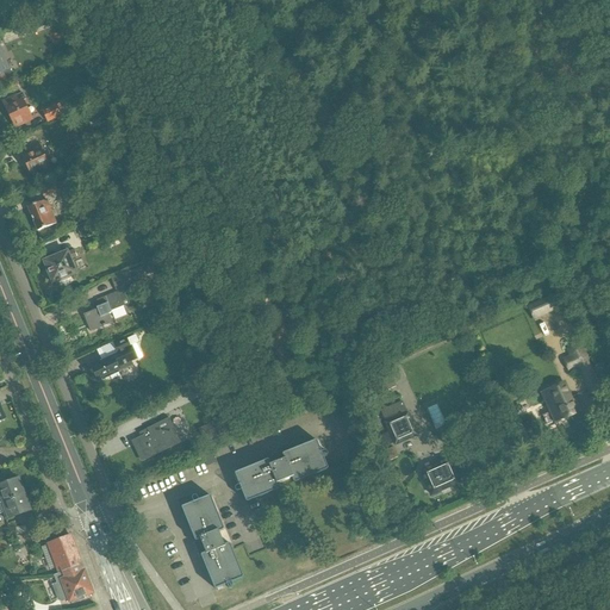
[(37,0),(24,7),(29,17),(45,8),(41,0),(37,0)]
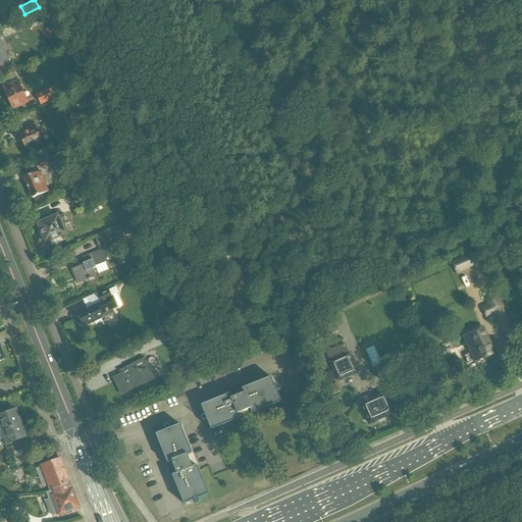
[(0,64),(0,65),(8,61),(3,47),(0,48),(0,64)]
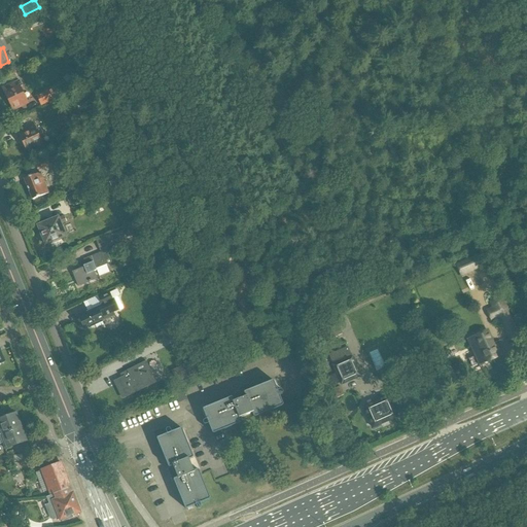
[(16,89),(13,82),(3,88),(13,109),(28,103),(20,86),(16,89)]
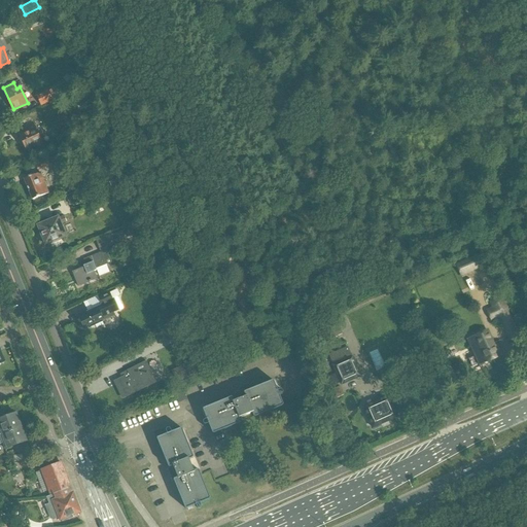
[(42,106),(68,94),(63,83),(37,96),(42,106)]
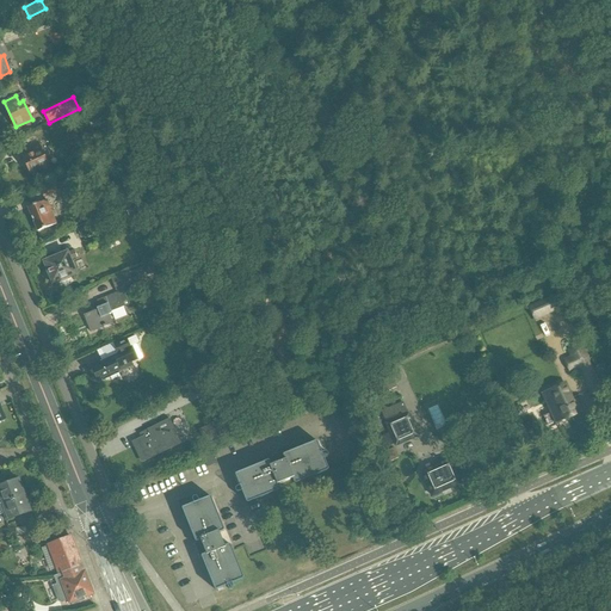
[(42,149),(38,142),(25,148),(29,155),(24,159),(30,172),(39,168),(42,173),(50,170),(44,156),(47,155),(43,148),(42,149)]
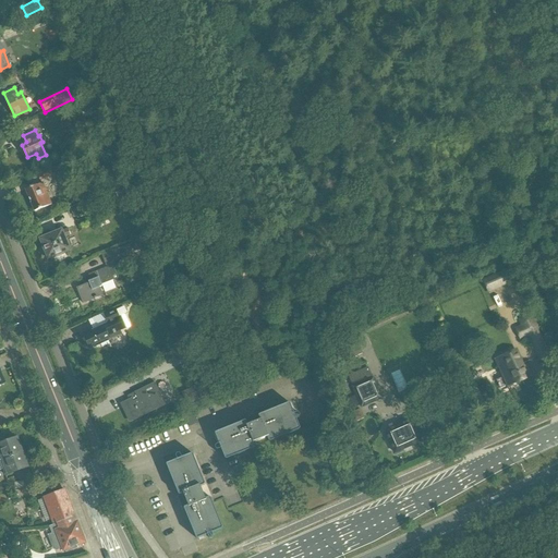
[(40,180),(53,174),(50,167),(37,172),(40,180)]
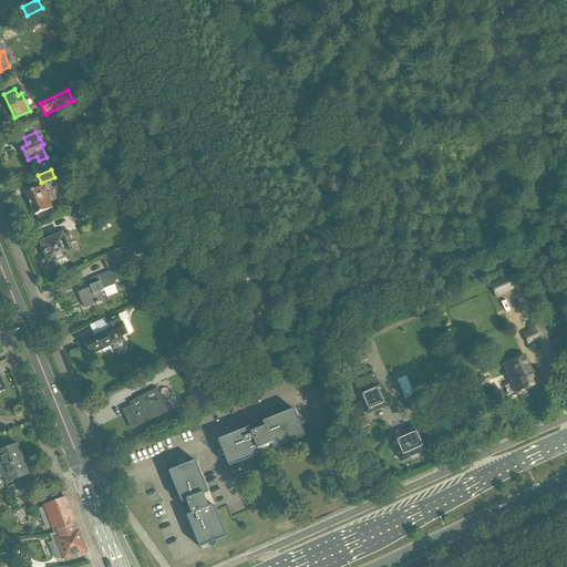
[(35,215),(53,207),(43,185),(27,193),(35,215)]
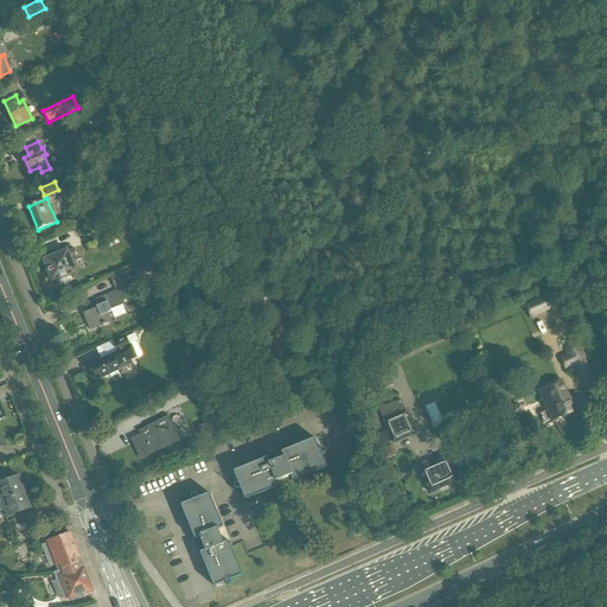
[(138,199),(123,205),(128,215),(138,211),(139,213),(144,211),(138,199)]
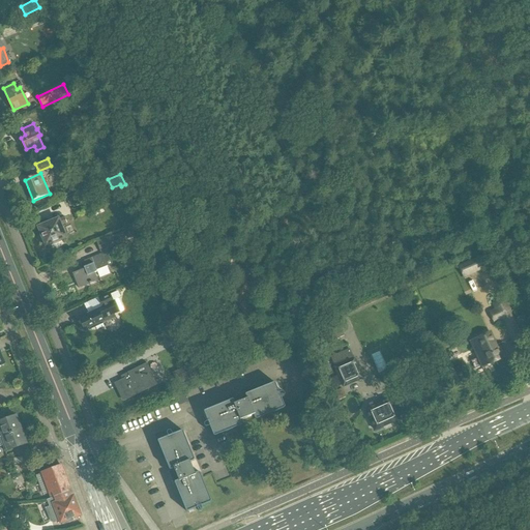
[(82,190),(66,198),(70,207),(86,200),(82,190)]
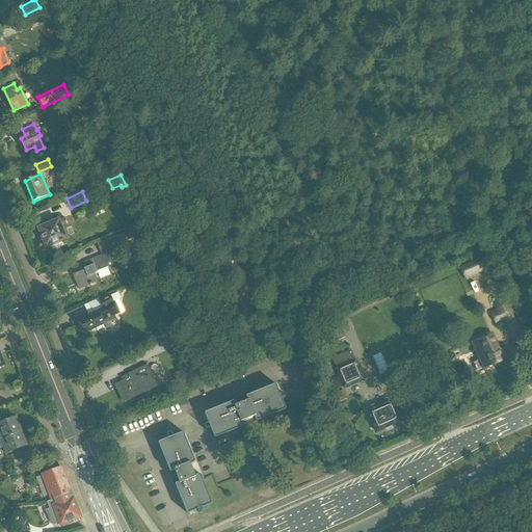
[(68,224),(65,218),(59,220),(59,219),(38,228),(46,247),(51,245),(51,246),(62,242),(61,241),(67,239),(61,227),(68,224)]
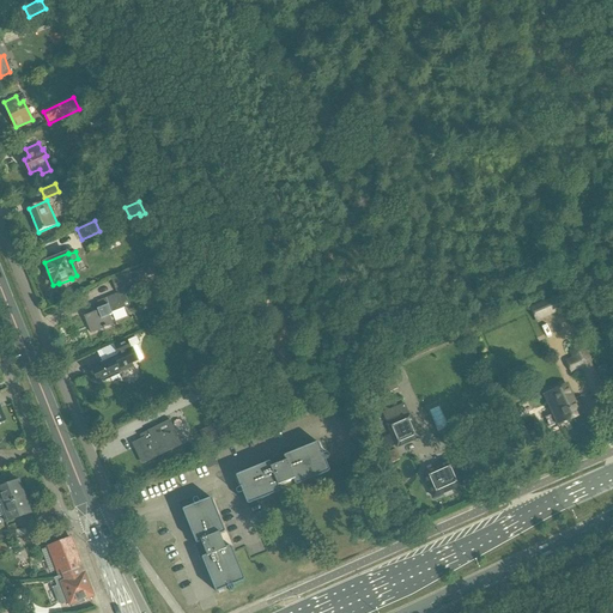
[(116,292),(135,285),(129,271),(111,278),(116,292)]
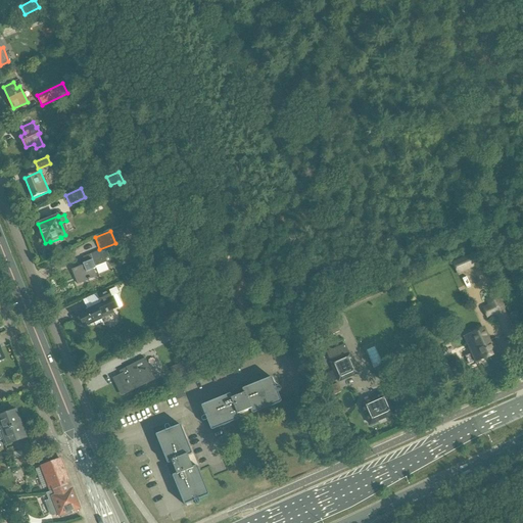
[(235,266),(247,267),(249,250),(236,249),(235,266)]
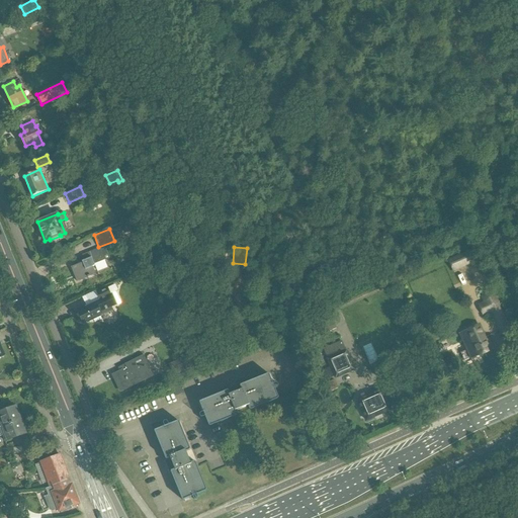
[(83,263),(71,267),(76,280),(77,281),(79,281),(88,277),(88,278),(90,277),(91,277),(91,276),(96,274),(93,267),(95,266),(95,265),(100,263),(105,261),(105,260),(103,254),(100,248),(82,256),(84,261),(85,262),(83,263)]
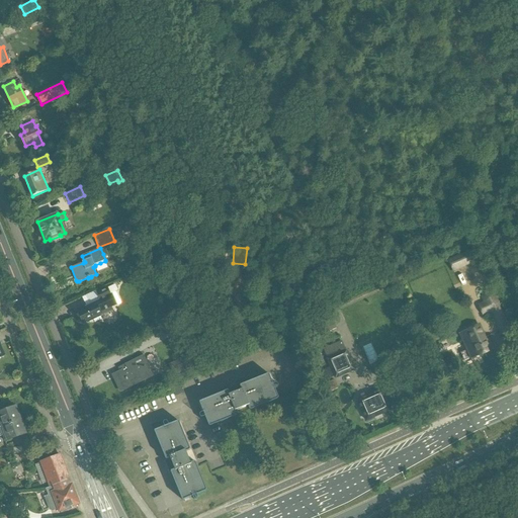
[(448,260),(453,271),(478,260),(472,249),(448,260)]
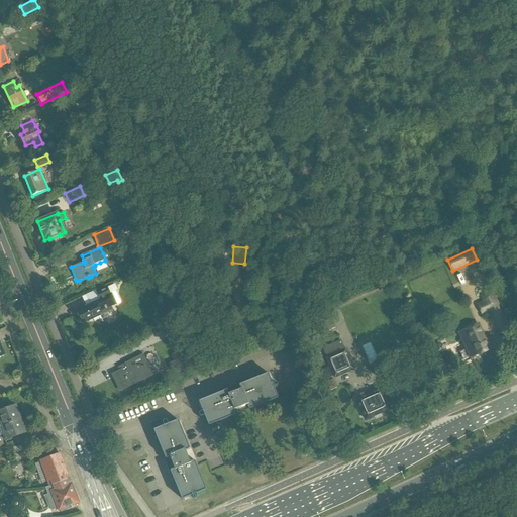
[(100,299),(112,294),(108,287),(97,292),(100,299)]
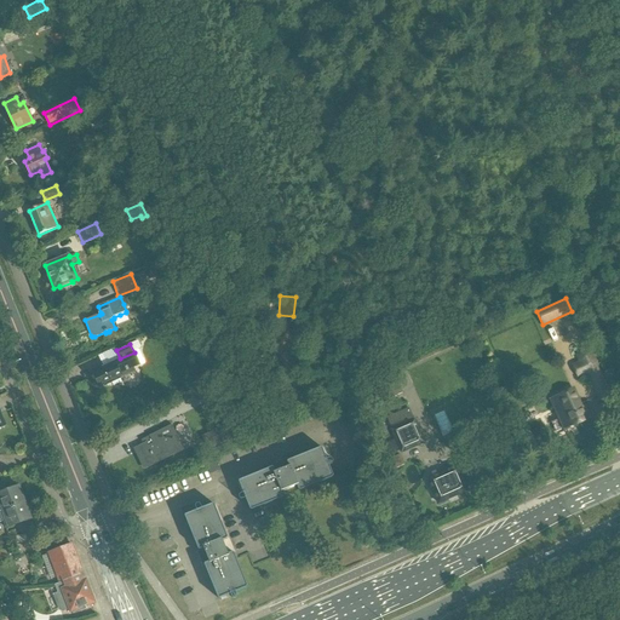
[(597,400),(609,395),(596,365),(596,363),(595,359),(593,359),(589,350),(578,355),(580,362),(574,365),(578,374),(585,371),(597,400)]
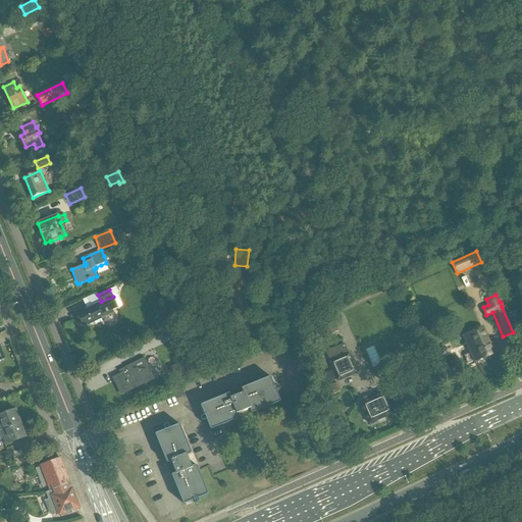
[(113,297),(101,302),(77,314),(83,325),(92,321),(93,323),(115,313),(113,310),(119,307),(114,296),(113,297)]
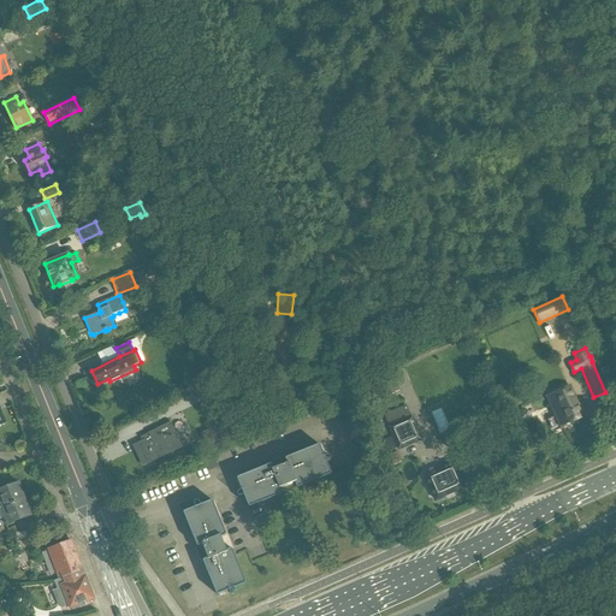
[(366,391),(375,388),(372,379),(362,384),(361,384),(365,392),(366,391)]
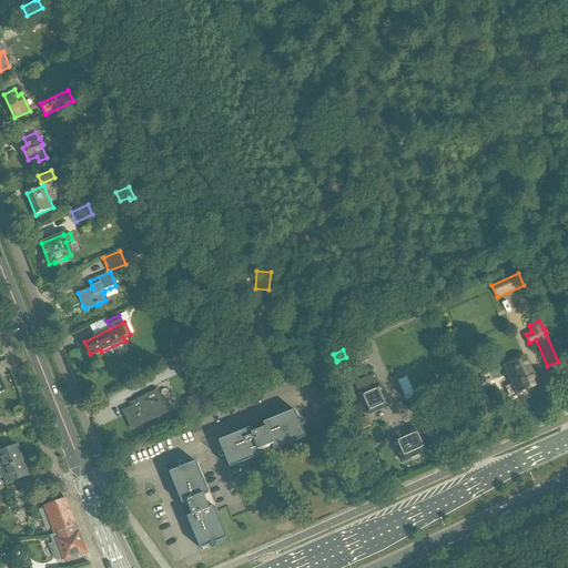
[(351,367),(369,359),(366,352),(347,361),(351,367)]
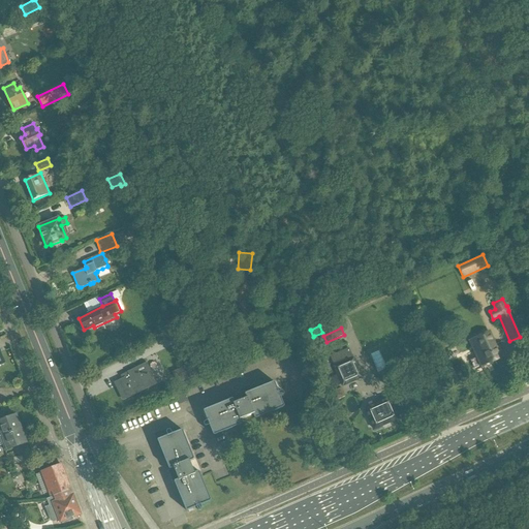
[(187,337),(185,331),(173,337),(176,343),(187,337)]
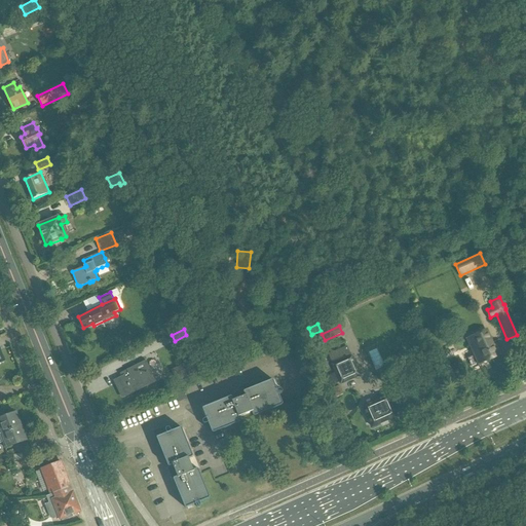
[(486,331),(466,339),(470,345),(475,357),(478,364),(497,355),(486,331)]
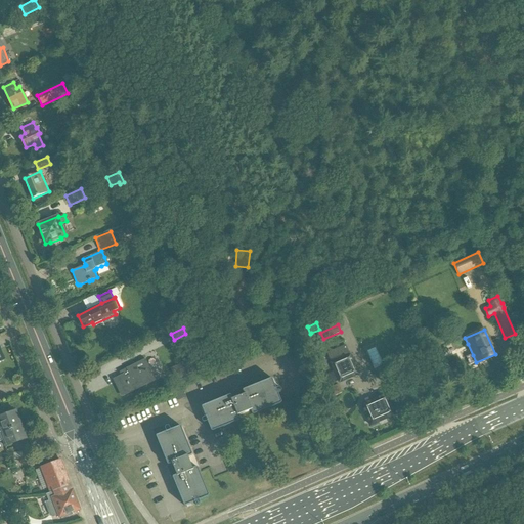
[(330,373),(325,375),(330,384),(338,381),(339,384),(360,375),(351,354),(350,354),(346,345),(326,353),(331,362),(330,363),(331,364),(328,366),(330,373)]
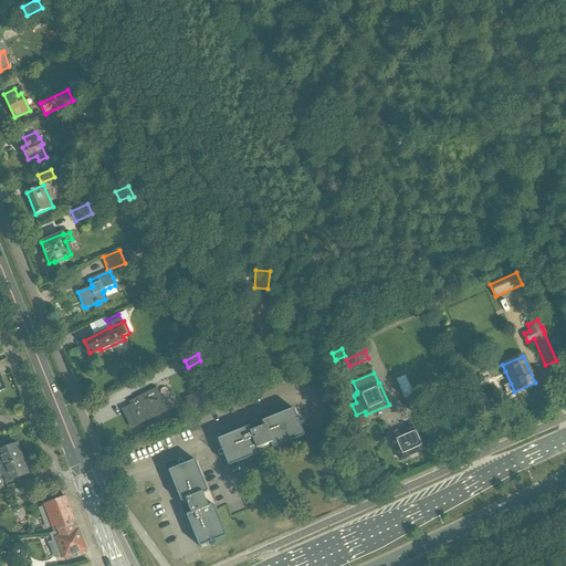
[(167,411),(156,389),(157,389),(157,388),(133,400),(134,404),(122,410),(123,410),(132,428),(167,411)]
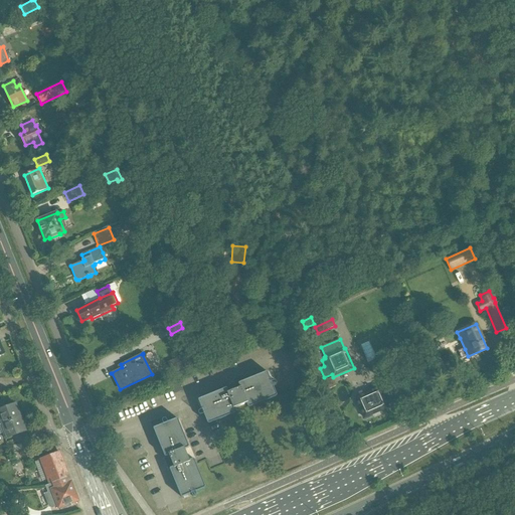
[(268,372),(267,371),(198,399),(199,400),(198,400),(208,423),(208,424),(236,412),(237,411),(235,408),(246,403),(248,407),(277,396),(277,395),(278,395),(268,372)]
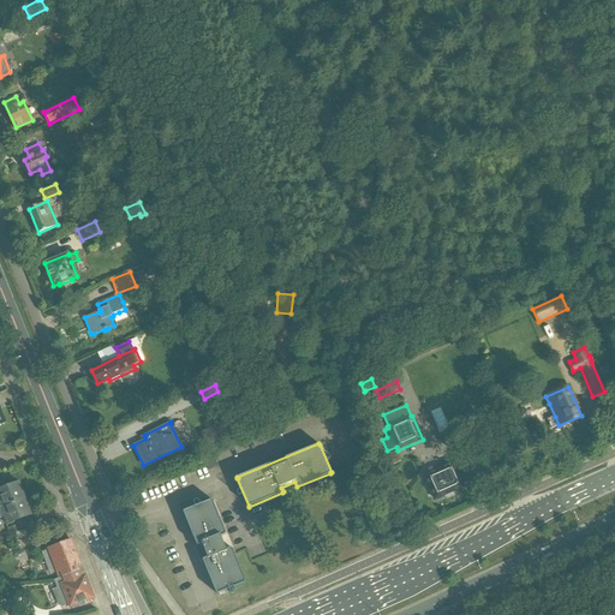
[(394,464),(401,461),(396,452),(389,455),(394,464)]
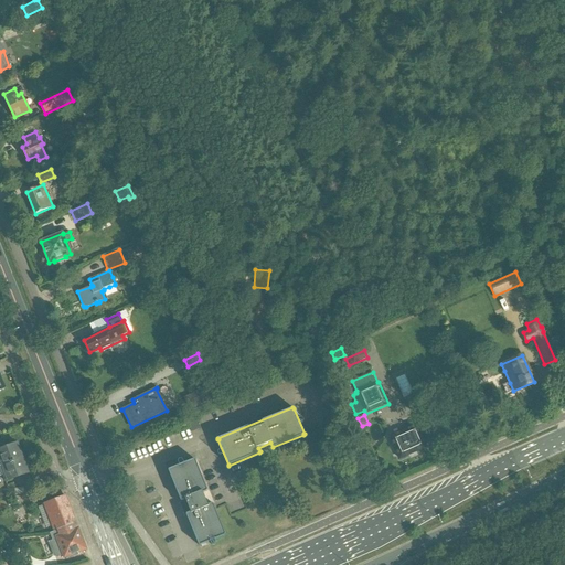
[(402,460),(407,458),(428,449),(417,425),(391,437),(402,460)]
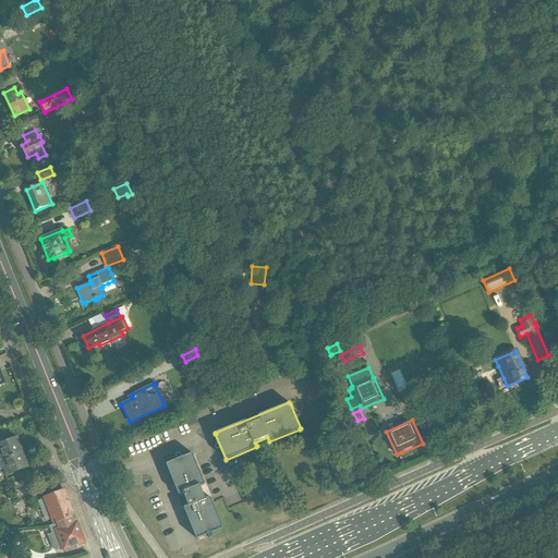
[(0,460),(0,461),(23,452),(22,450),(24,449),(22,444),(20,445),(17,437),(0,444),(0,460)]
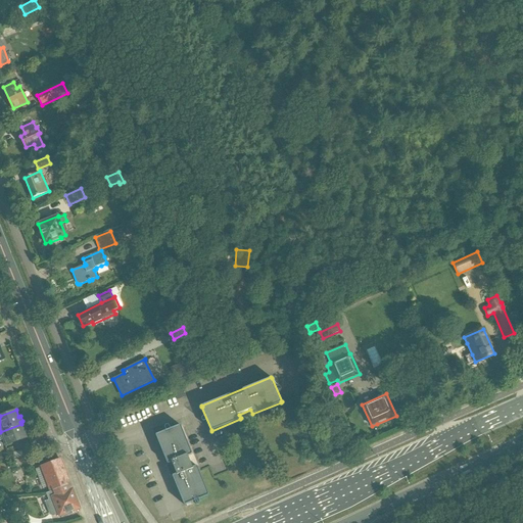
[(21,424),(0,432),(5,445),(27,438),(24,431),(26,431),(24,425),(22,426),(21,424)]
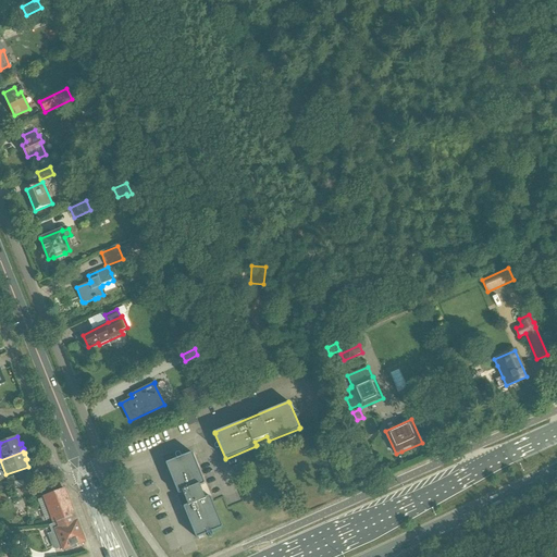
[(166,463),(172,479),(178,494),(180,494),(184,493),(188,505),(184,506),(184,507),(190,524),(196,536),(196,537),(197,537),(218,530),(222,528),(222,527),(223,527),(220,519),(210,496),(206,497),(205,497),(200,485),(203,484),(205,484),(205,483),(205,482),(203,479),(195,458),(193,453),(192,453),(180,457),(166,462),(166,463)]
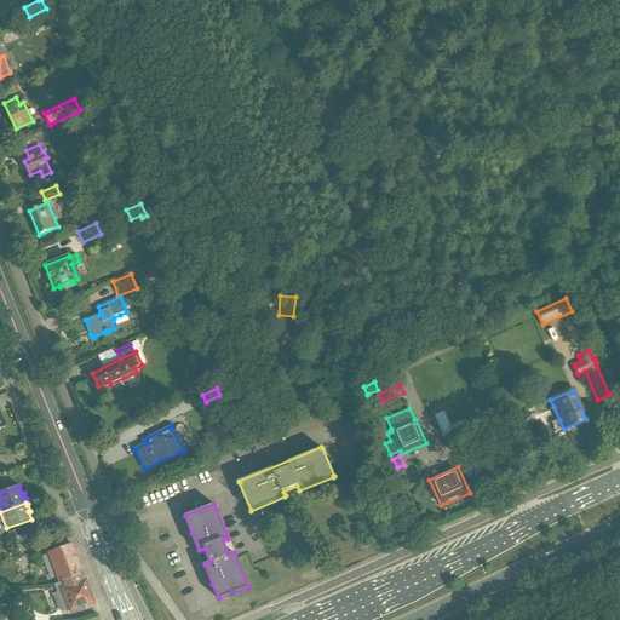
[(0,538),(0,546),(18,544),(16,535),(0,538)]
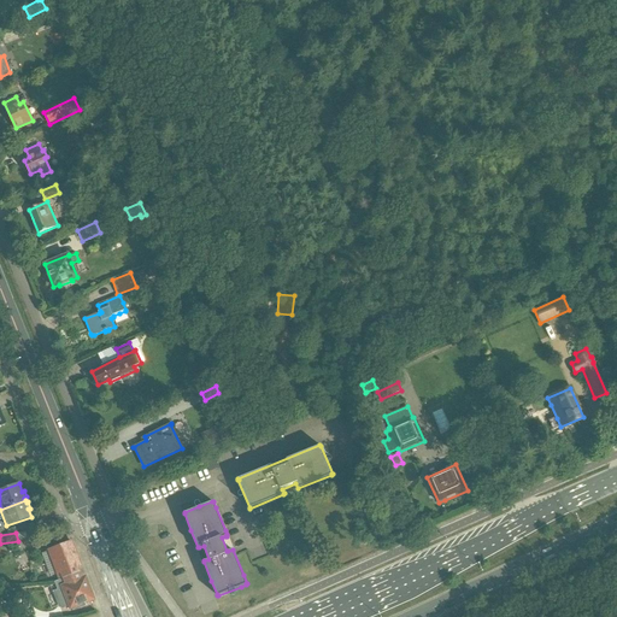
[(70,542),(48,551),(59,581),(64,579),(80,573),(77,566),(81,565),(72,545),(71,542),(70,542)]
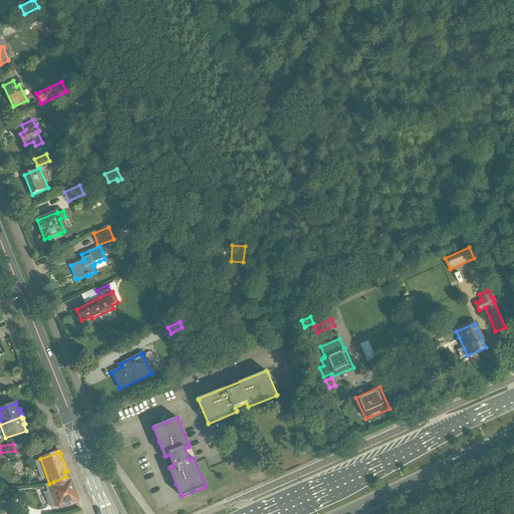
[(55,488),(52,489),(53,490),(45,493),(50,505),(53,507),(58,505),(59,507),(78,500),(71,482),(68,483),(66,477),(53,482),(55,488)]
